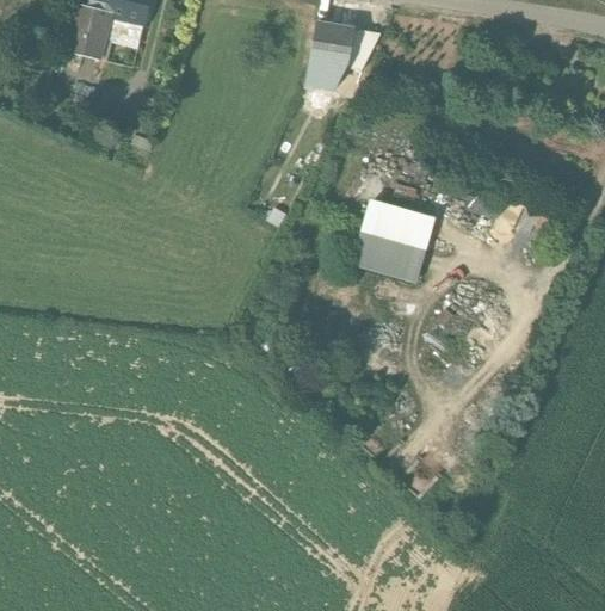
[(156,0),(97,0),(94,12),(116,18),(150,26),(156,0)]
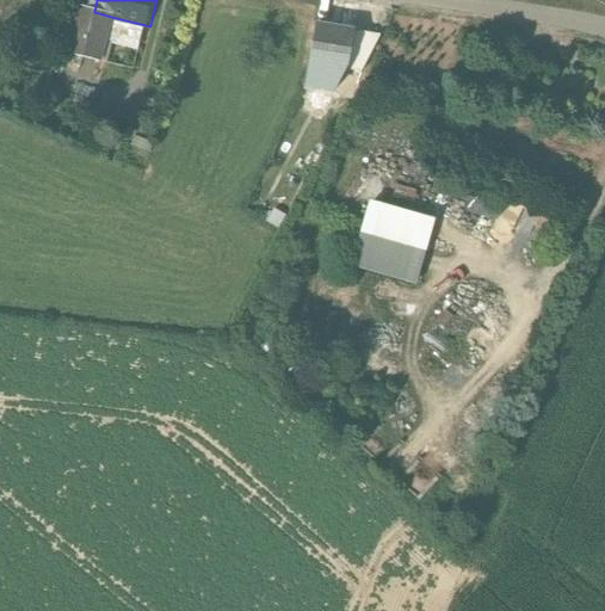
[(94,12),(85,11),(74,56),(105,63),(116,18),(94,12)]
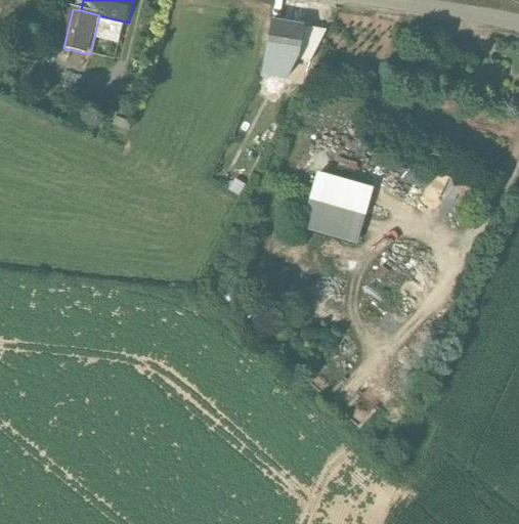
[(309,29),(276,23),(270,54),(303,59),(309,29)]
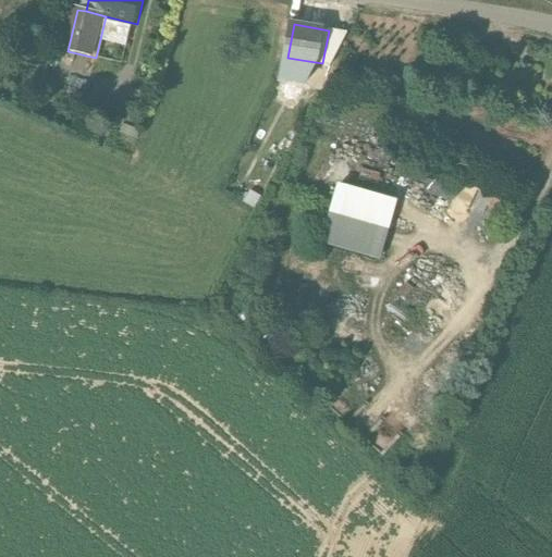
[(348,34),(329,31),(322,63),(335,65),(348,34)]
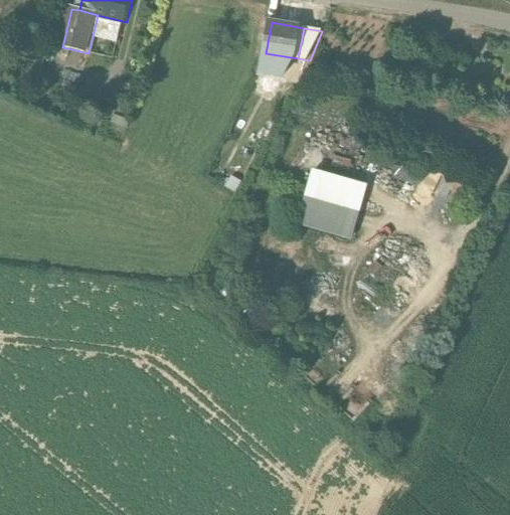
[(351,238),(367,183),(311,166),(295,222),(351,238)]
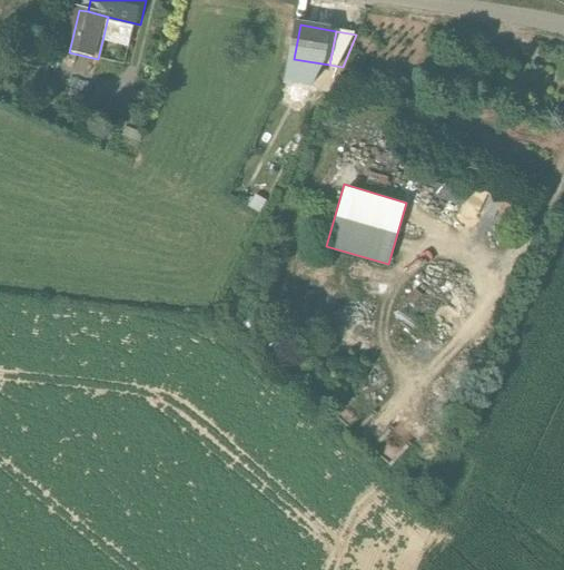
[(397,464),(413,442),(395,429),(379,451),(397,464)]
